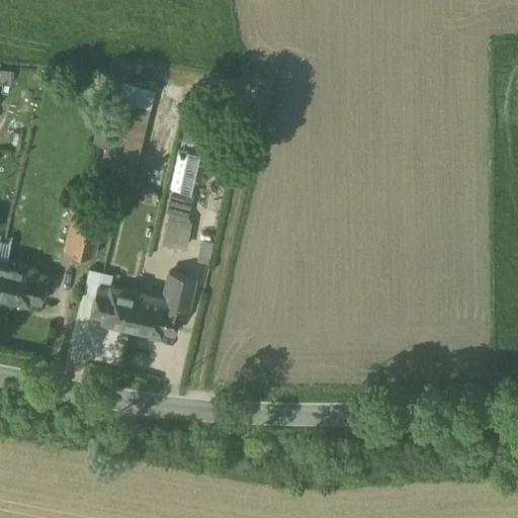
[(120,80),(113,113),(111,113),(103,147),(139,156),(156,89),(120,80)]
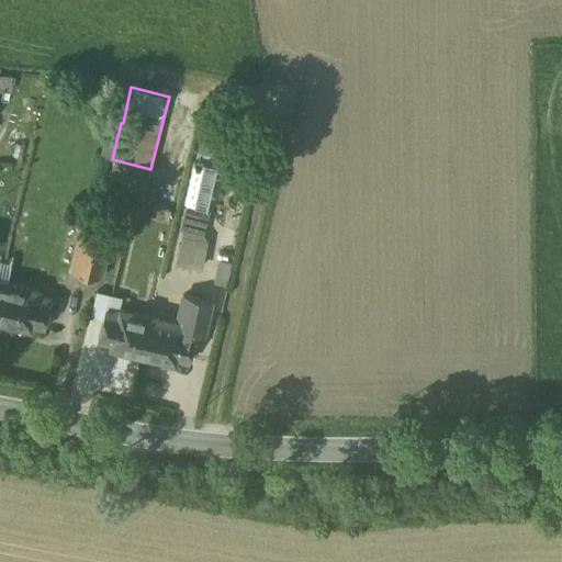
[(121,123),(108,120),(98,156),(112,159),(121,123)]
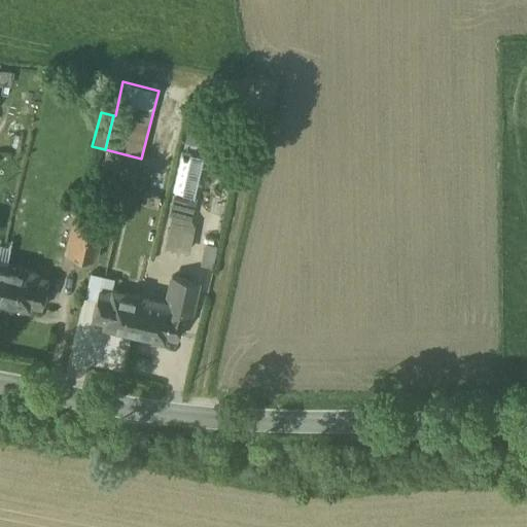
[(197,198),(175,192),(169,215),(191,220),(197,198)]
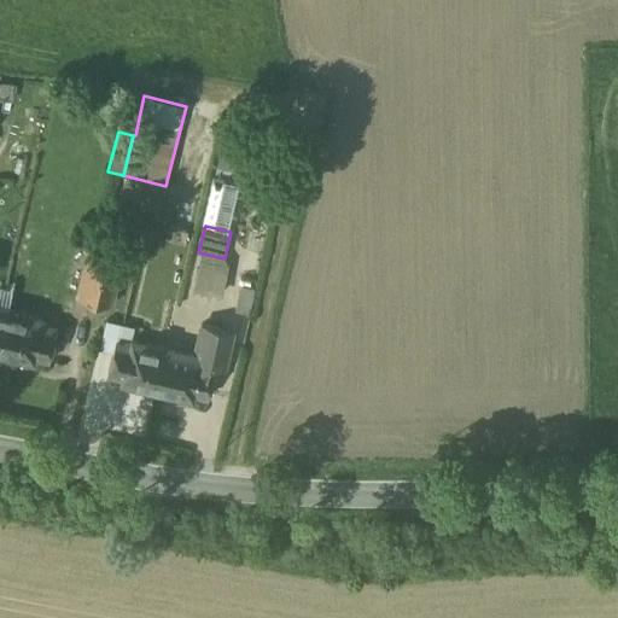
[(123,254),(88,245),(76,297),(112,304),(123,254)]
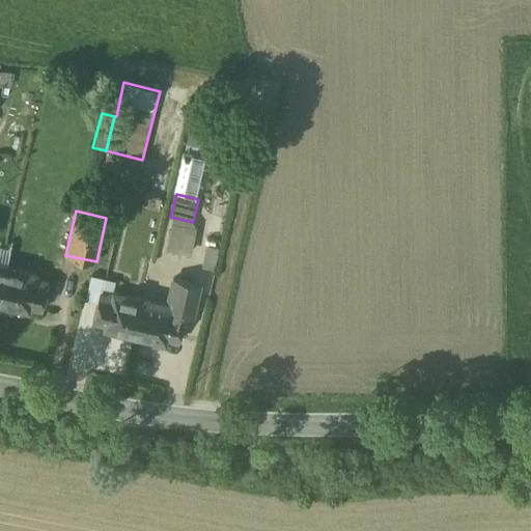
[(219,249),(206,246),(201,267),(214,270),(219,249)]
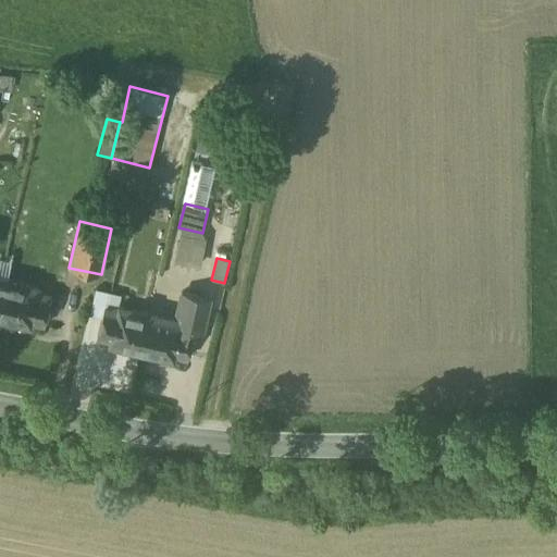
[(40,286),(8,279),(0,312),(0,319),(31,326),(32,321),(45,324),(52,294),(38,292),(40,286)]
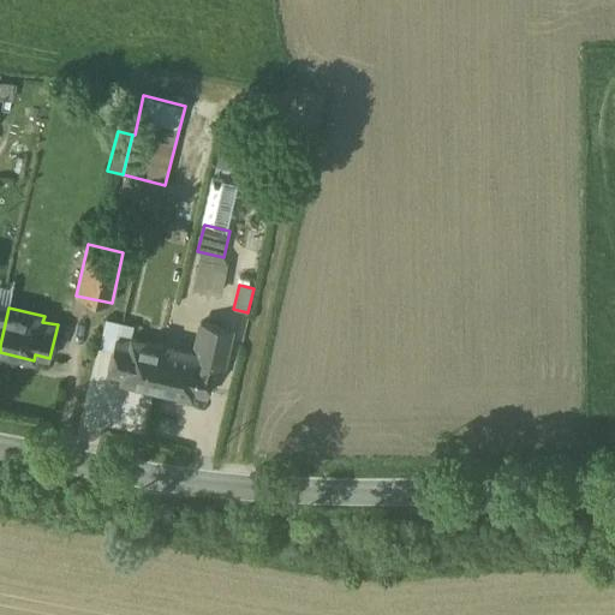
[(133,326),(106,318),(100,347),(113,350),(115,339),(130,341),(131,336),(133,326)]
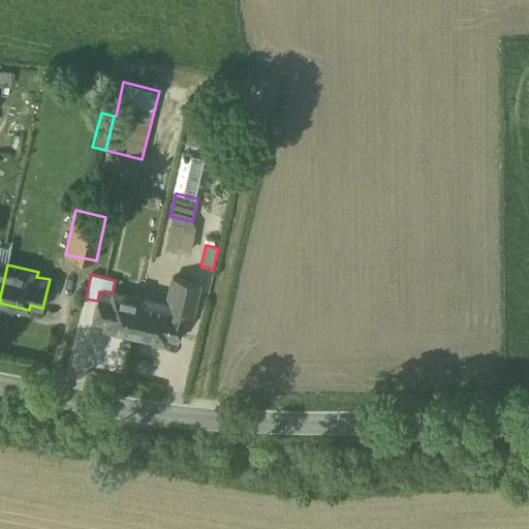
[(167,302),(143,297),(134,335),(164,341),(165,337),(178,340),(184,312),(191,314),(198,284),(173,278),(167,302)]
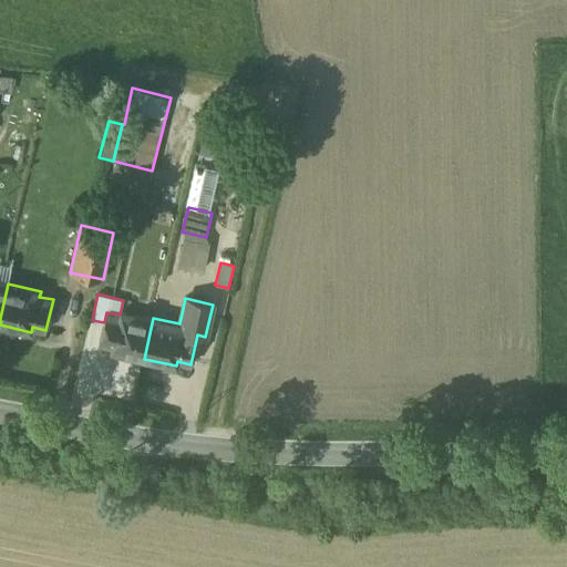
[(153,318),(121,310),(120,315),(106,312),(104,322),(100,343),(113,346),(112,351),(144,359),(153,318)]
